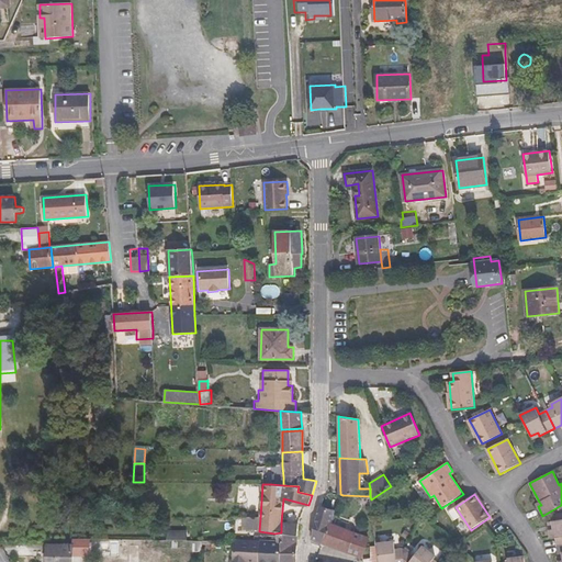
[(334,512),(319,508),(316,521),(312,539),(313,540),(322,543),(323,542),(329,524),(332,517),(334,512)]
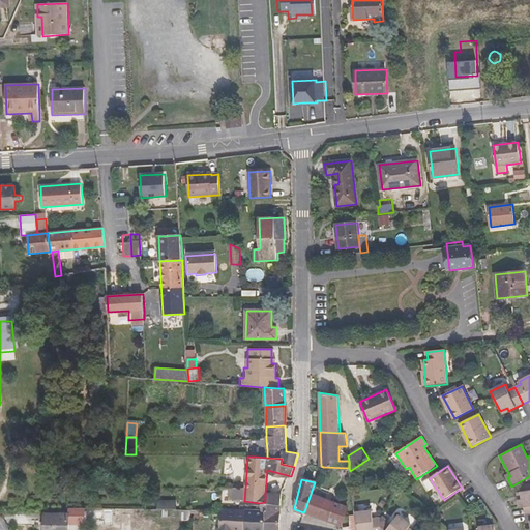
[(529,513),(529,512),(529,490),(522,492),(523,499),(519,500),(520,508),(524,507),(525,514),(529,513)]
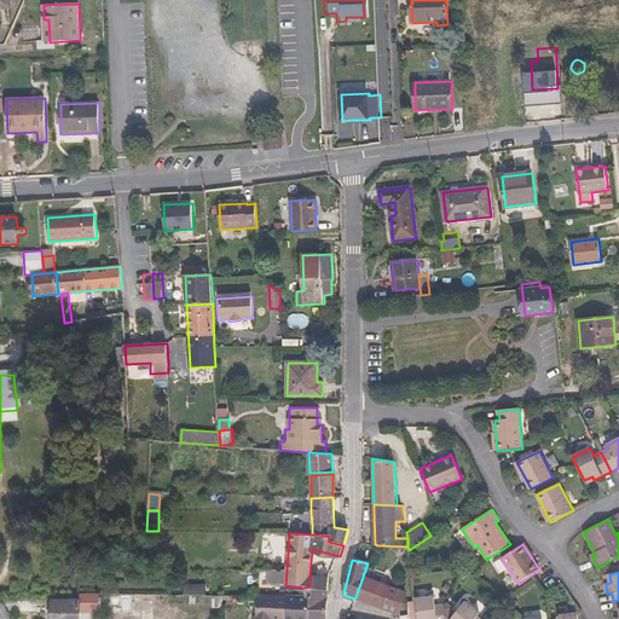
[(313,588),(329,591),(329,577),(310,576),(310,586),(311,588),(313,588)]
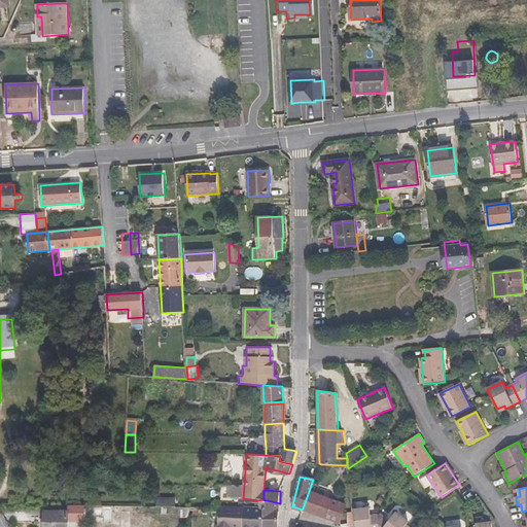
[(331,500),(311,492),(309,491),(303,508),(325,517),(340,522),(346,504),(331,500)]
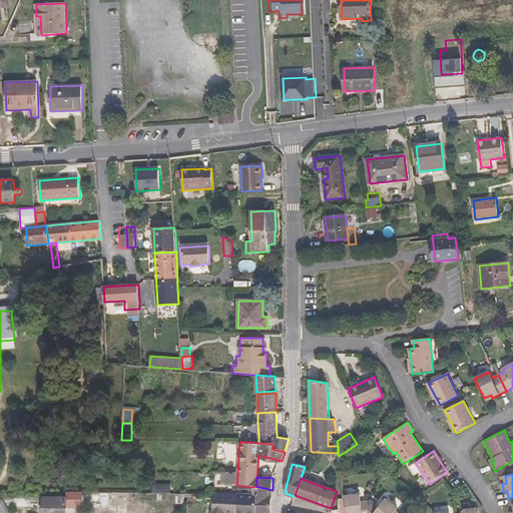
[(158,493),(157,500),(185,502),(185,494),(171,493),(171,484),(153,484),(153,492),(158,493)]
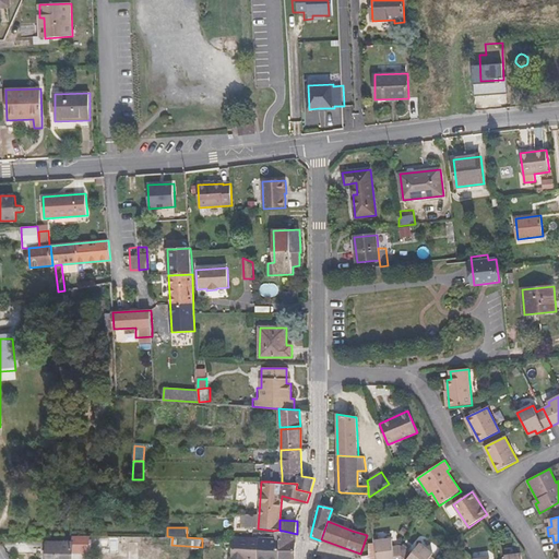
[(294,558),(297,534),(283,531),(283,539),(280,539),(277,558),(294,558)]
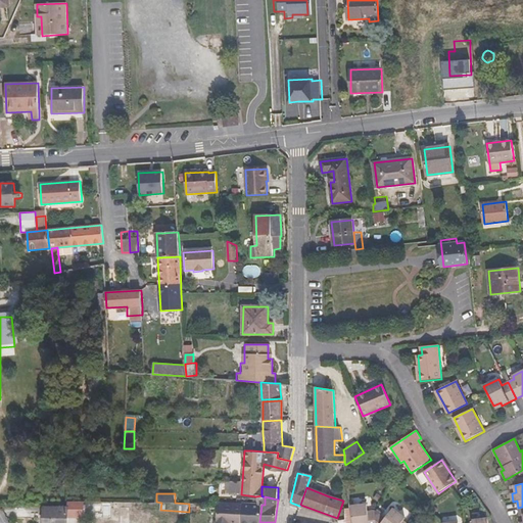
[(218,522),(219,522),(240,522),(241,505),(237,505),(219,504),(218,522)]
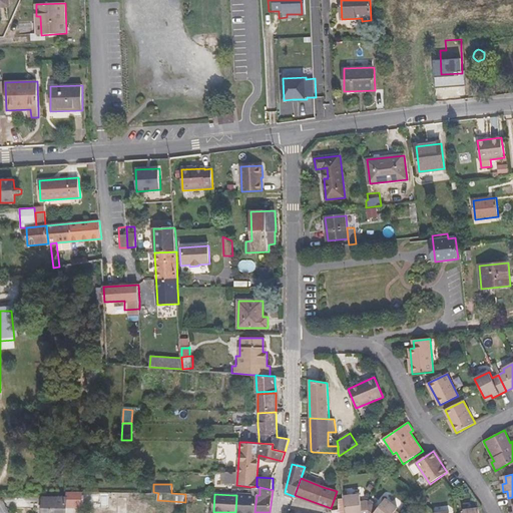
[(369,512),(368,501),(361,502),(360,494),(344,496),(346,510),(346,512),(369,512)]
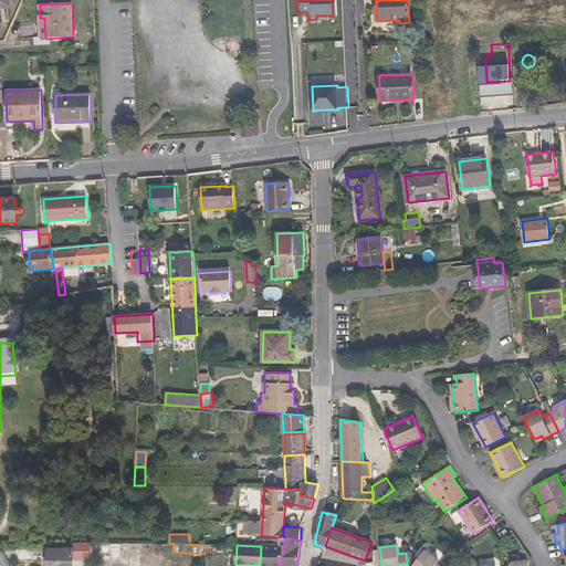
[(260,565),(281,565),(283,546),(279,546),(261,546),(260,565)]
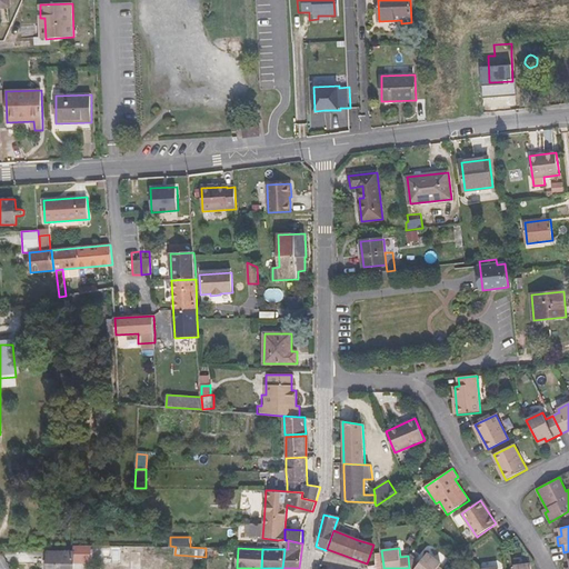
[(73,568),(75,552),(48,551),(48,568),(73,568)]
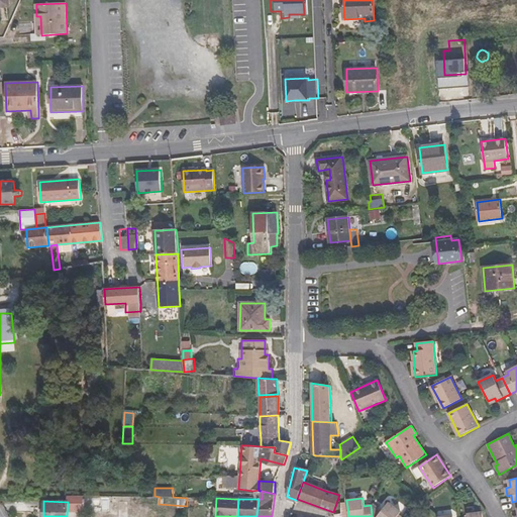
[(381,513),(371,505),(372,516),(403,516),(400,514),(402,512),(390,502),(381,513)]
